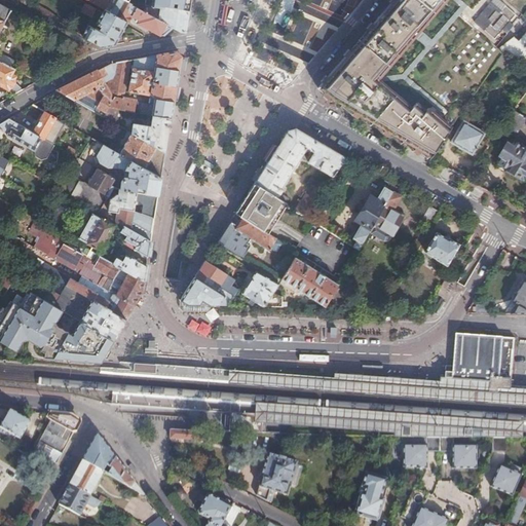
[(87,0),(88,1),(100,7),(105,10),(119,19),(127,23),(128,24),(132,20),(134,16),(140,21),(139,23),(161,36),(164,35),(172,27),(153,16),(144,11),(122,0),(87,0)]
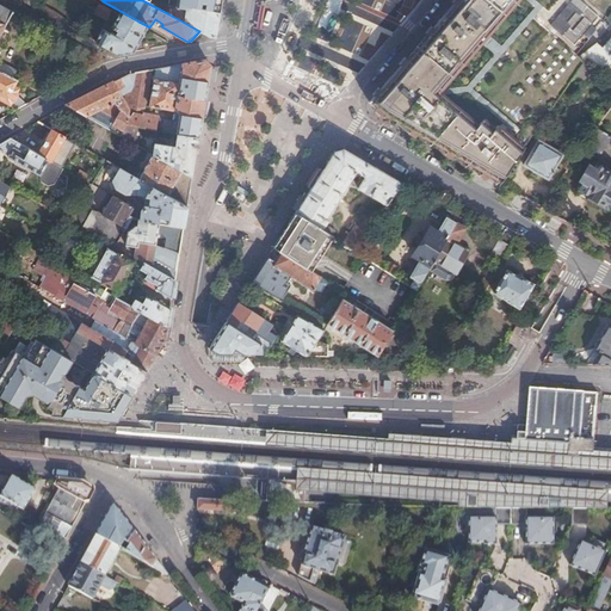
[(430,47),(468,0),(450,0),(429,26),(418,39),(424,42),(430,47)]
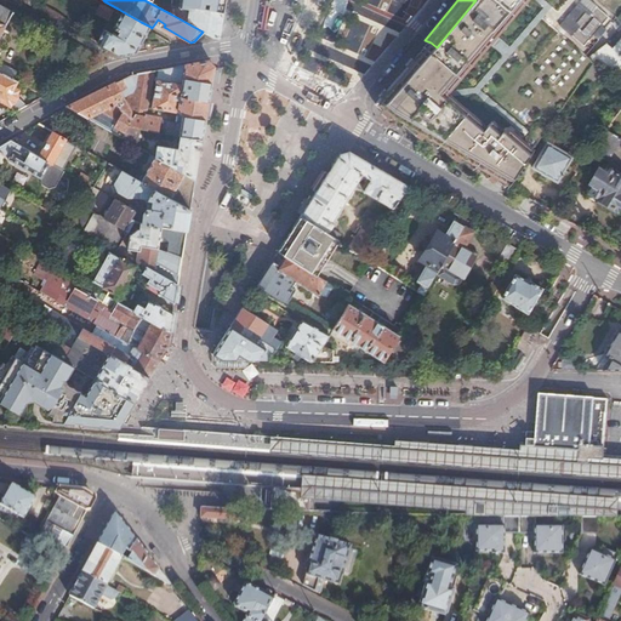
[(580,52),(581,51),(495,0),(476,0),(437,47),(537,106),(580,52)]
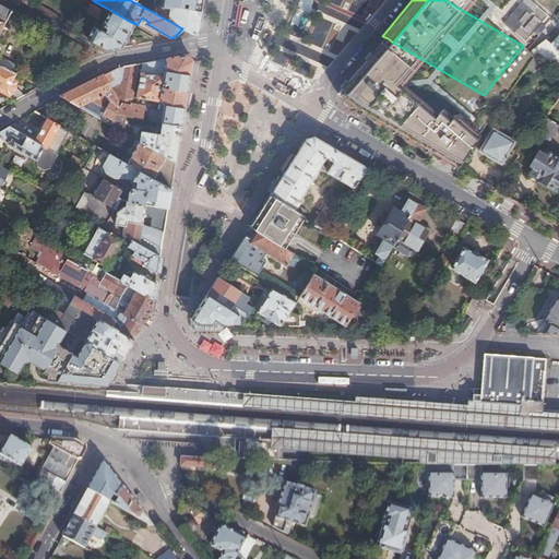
[(445,0),(523,46),(526,42),(524,39),(531,31),(534,33),(535,32),(537,34),(547,22),(546,21),(552,13),(548,9),(556,0),(445,0)]
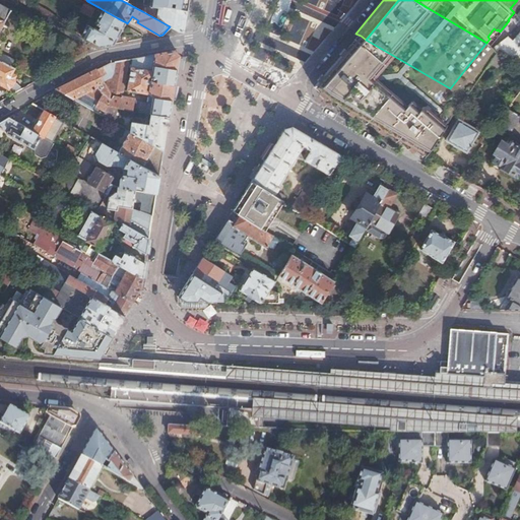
[(165,7),(187,11),(188,4),(166,1),(165,7)]
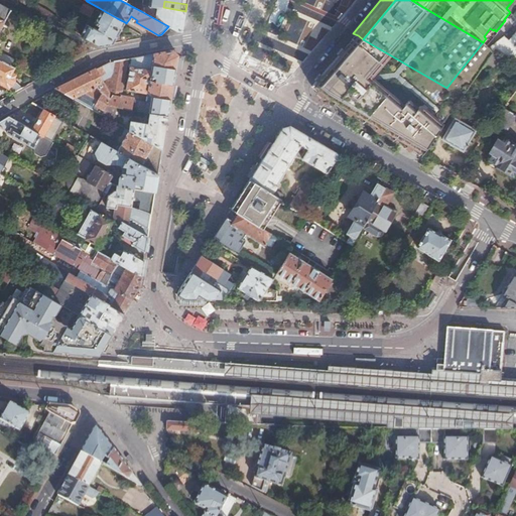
[(0,30),(11,10),(0,3),(0,30)]
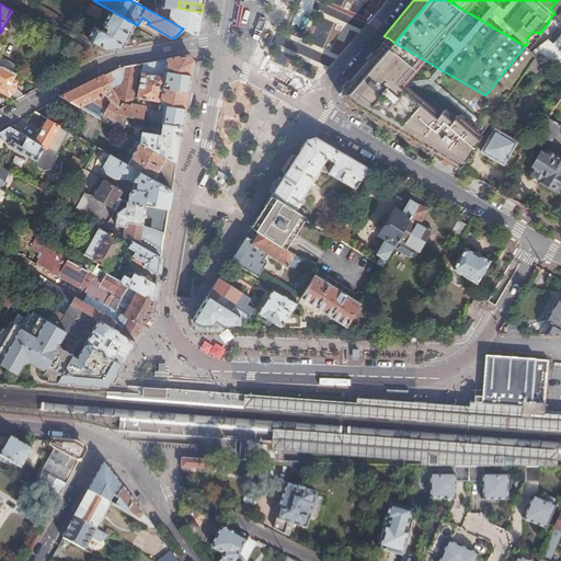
[(103,9),(92,3),(88,11),(99,16),(103,9)]
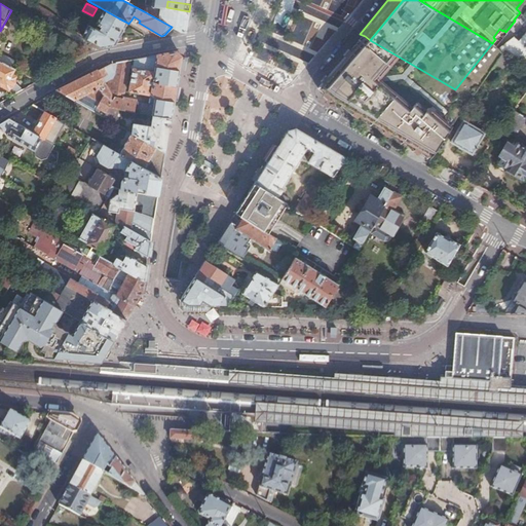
[(228,26),(229,5),(219,4),(218,25),(228,26)]
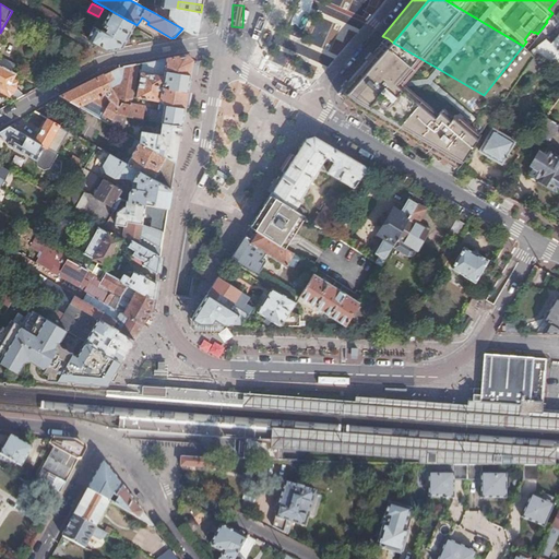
[(182,28),(193,34),(198,34),(199,23),(201,12),(177,8),(176,8),(175,9),(174,9),(154,7),(153,12),(163,18),(182,28)]
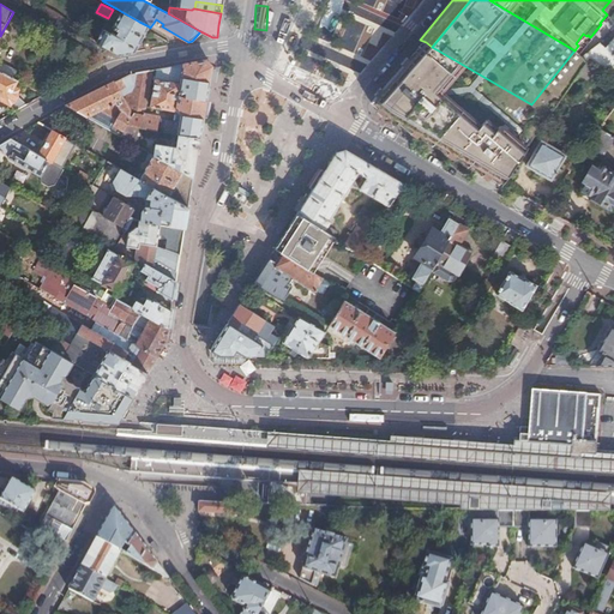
[(139,22),(122,12),(120,14),(148,30),(149,26),(139,22)]
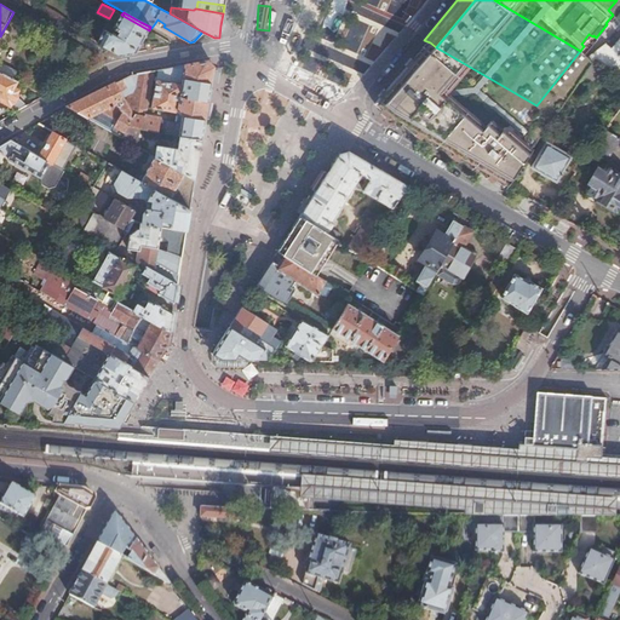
[(104,30),(97,42),(121,56),(136,53),(149,30),(121,15),(114,28),(119,32),(118,34),(114,32),(113,34),(104,30)]
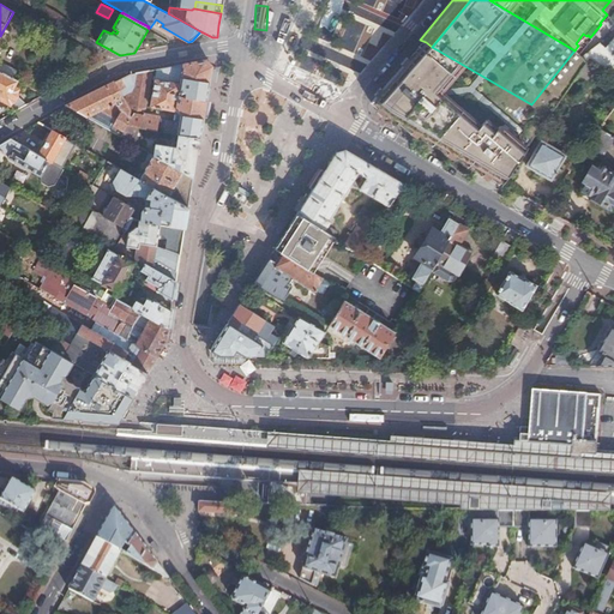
[(378,109),(384,114),(390,104),(385,102),(432,47),(426,42),(420,40),(381,85),(373,95),(375,97),(383,102),(378,109)]
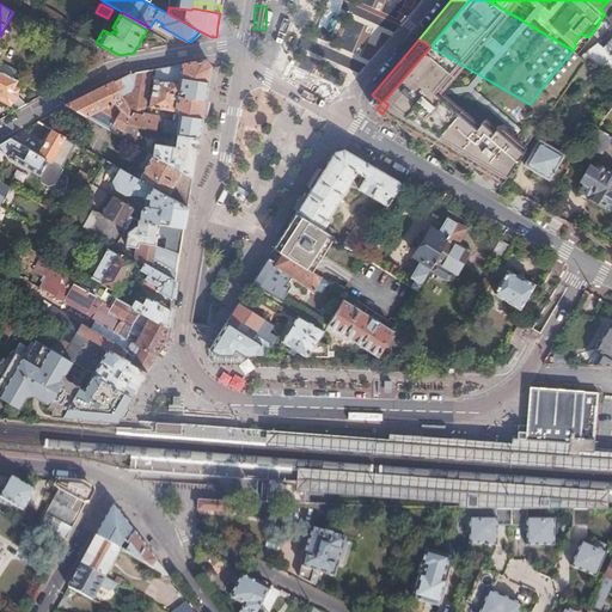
[(383,114),(478,169),(530,104),(430,47),(384,102),(389,104),(383,114)]
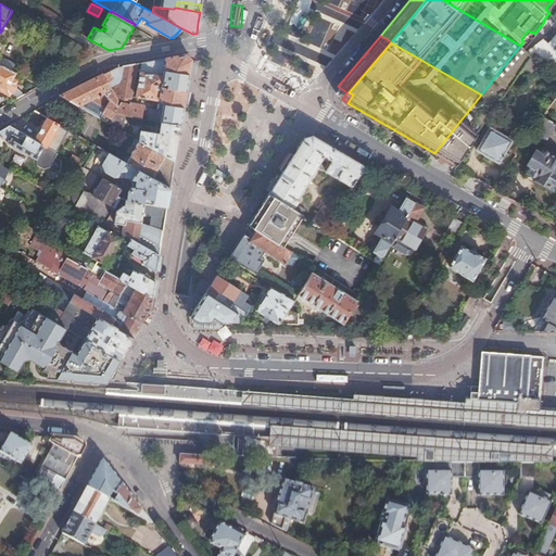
[(497,104),(523,67),(531,55),(533,53),(520,46),(519,47),(481,95),(497,104)]
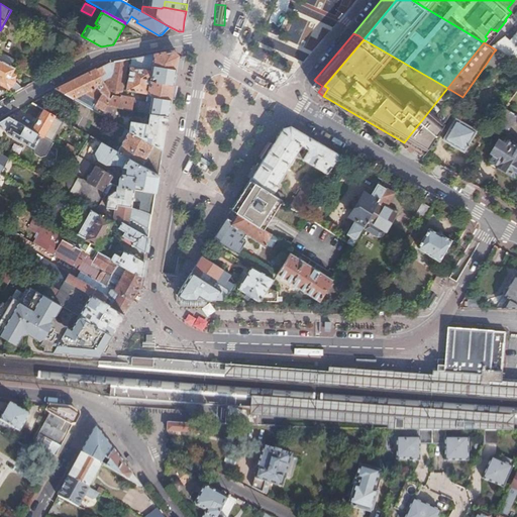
[(501,52),(496,49),(494,52),(487,63),(494,67),(499,60),(497,58),(501,52)]
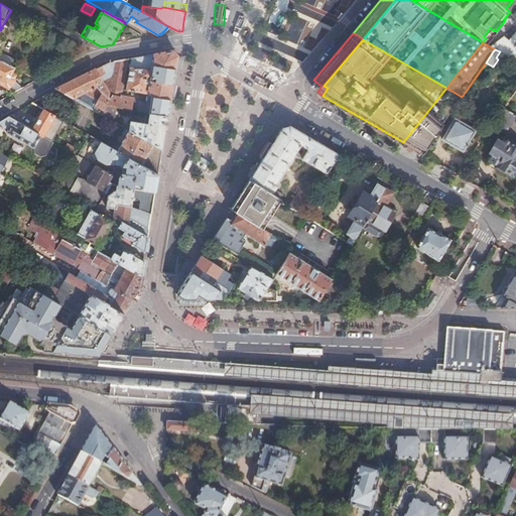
[(151,67),(175,71),(177,63),(178,56),(172,50),(153,54),(151,67)]
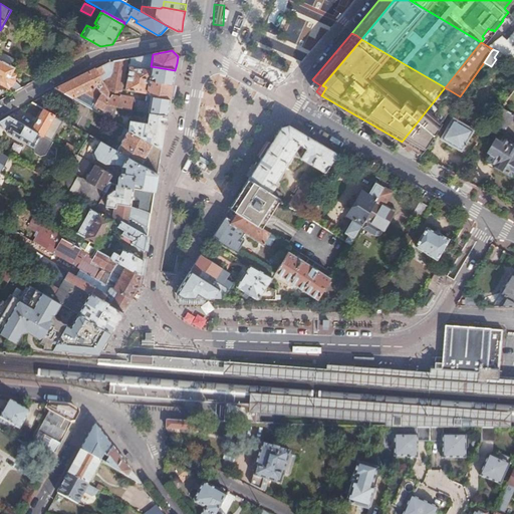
[(147,93),(147,92),(149,80),(151,66),(153,54),(132,58),(131,66),(130,67),(125,89),(147,93)]
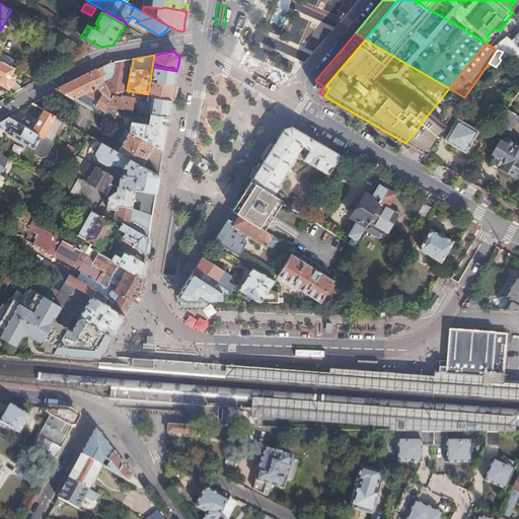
[(62,93),(80,103),(102,116),(107,105),(113,96),(121,97),(126,60),(110,63),(108,64),(113,72),(112,82),(109,91),(96,70),(79,79),(57,90),(62,93)]
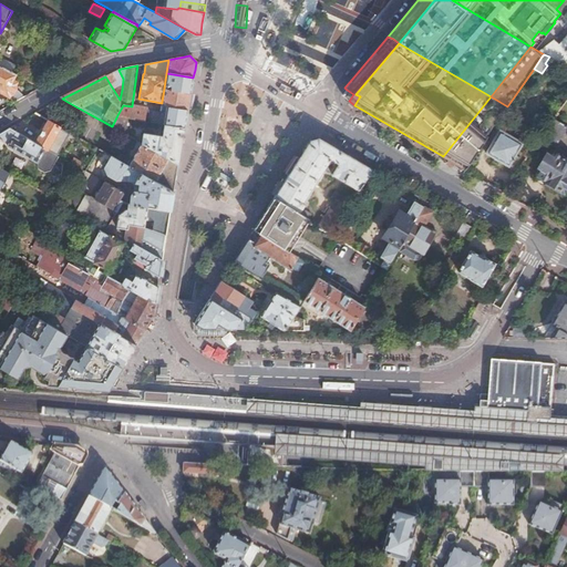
[(4,70),(0,66),(0,92),(18,102),(24,98),(20,94),(17,92),(13,90),(9,86),(16,75),(11,72),(4,70)]
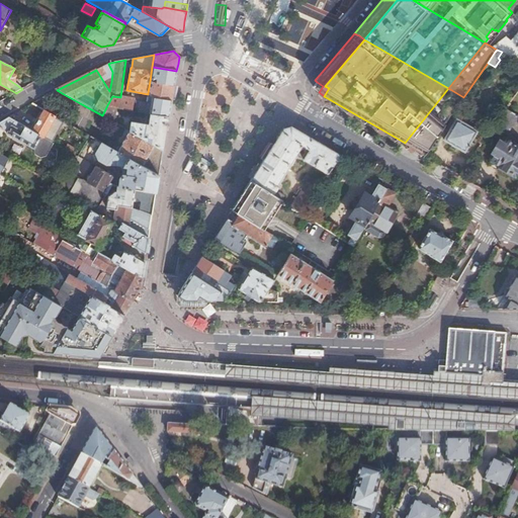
[(112,72),(108,64),(103,67),(111,82),(112,72)]
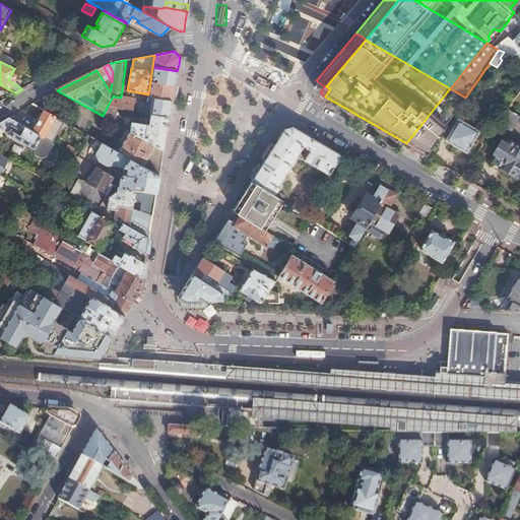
[(112,82),(104,67),(96,70),(110,91),(112,82)]
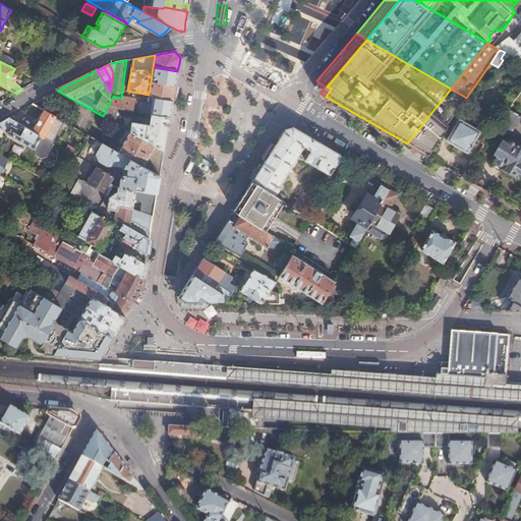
[(151,81),(175,85),(176,77),(177,71),(153,67),(151,81)]
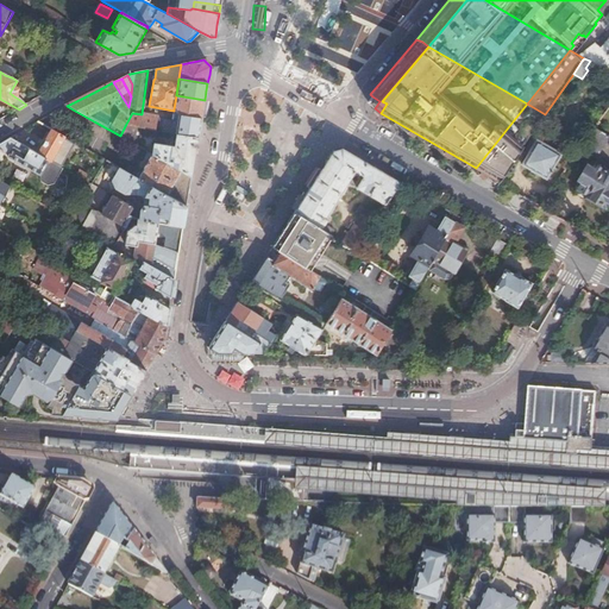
[(181,114),(201,118),(203,108),(205,100),(176,95),(174,110),(181,111),(181,114)]
